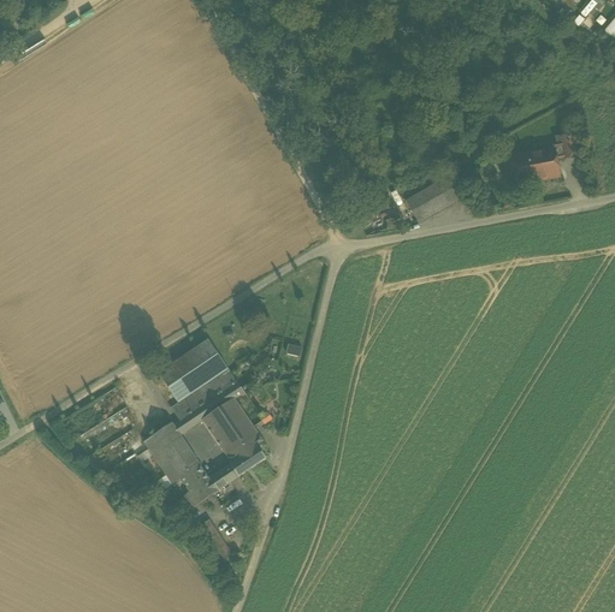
[(589,0),(585,5),(591,11),(583,21),(587,25),(604,6),(597,0),(589,0)]
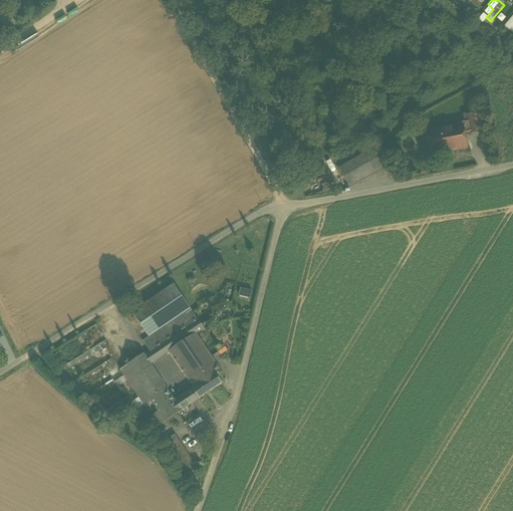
[(512,12),(504,22),(512,29),(512,12)]
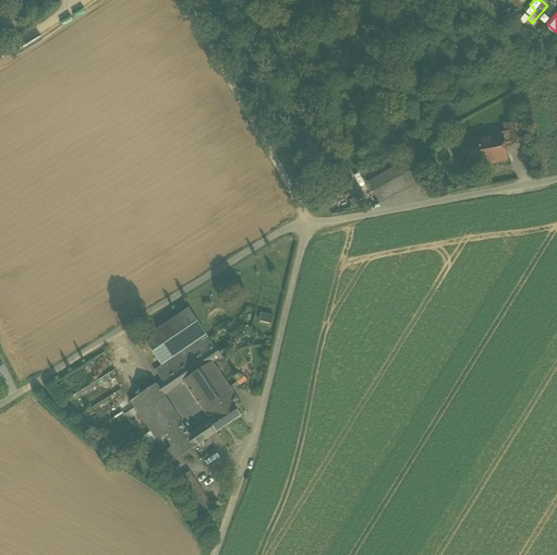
[(501,130),(503,134),(505,143),(512,141),(509,122),(509,120),(503,121),(505,129),(501,130)]
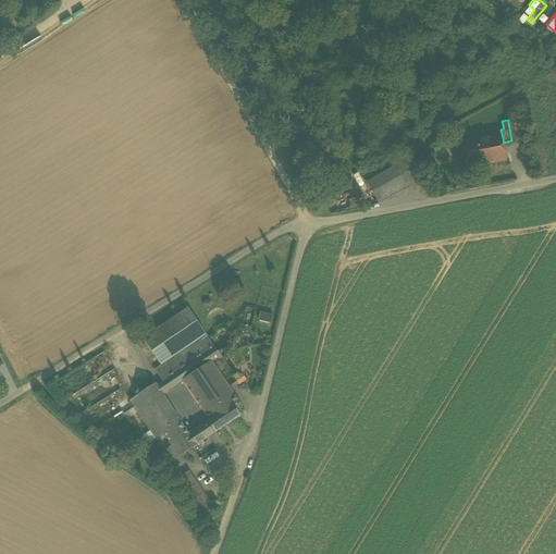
[(521,120),(508,122),(511,140),(511,142),(524,139),(521,120)]
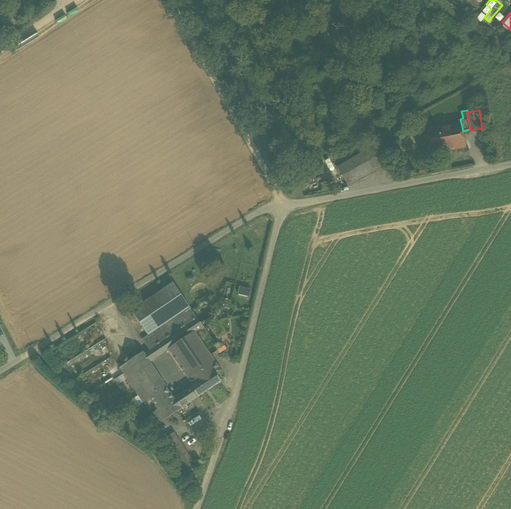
[(443,125),(431,127),(435,149),(438,150),(443,149),(444,147),(456,145),(459,146),(463,145),(465,143),(463,131),(461,123),(443,127),(443,125)]
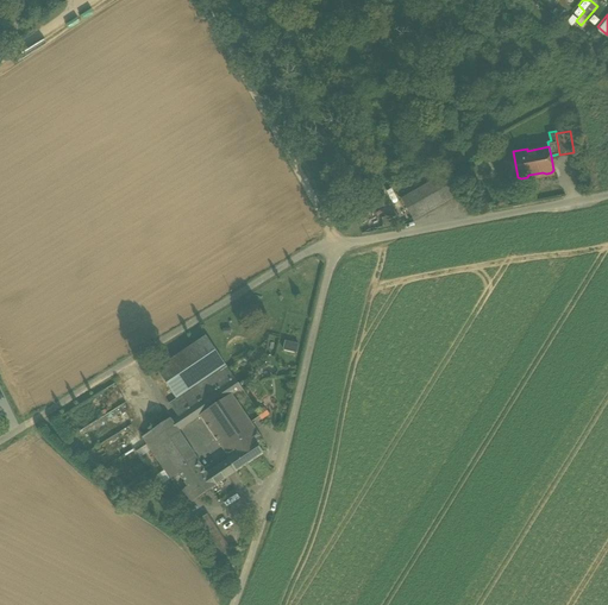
[(443,172),(401,196),(413,216),(455,194),(443,172)]
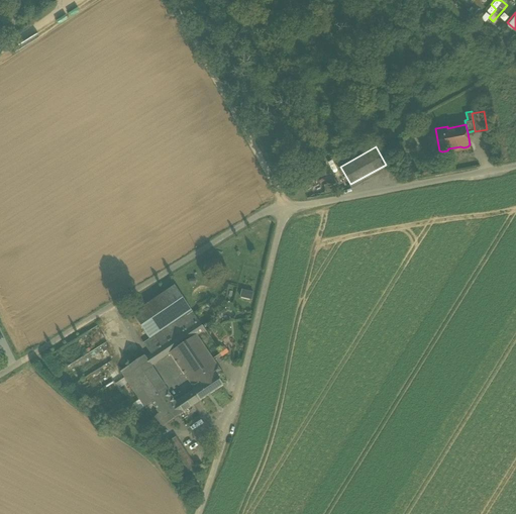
[(331,150),(323,153),(327,164),(335,161),(331,150)]
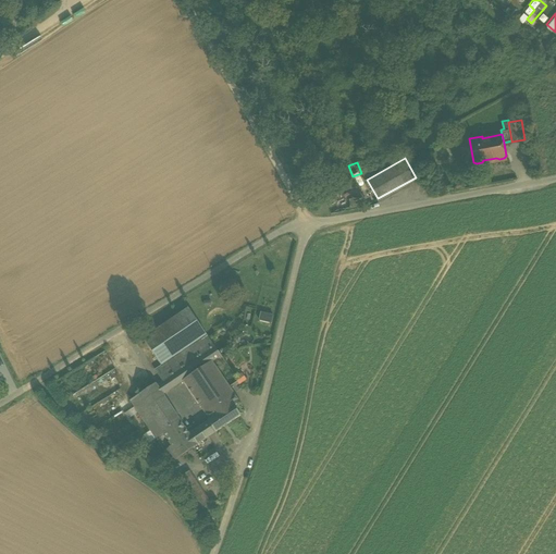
[(161,362),(205,332),(186,306),(143,336),(161,362)]
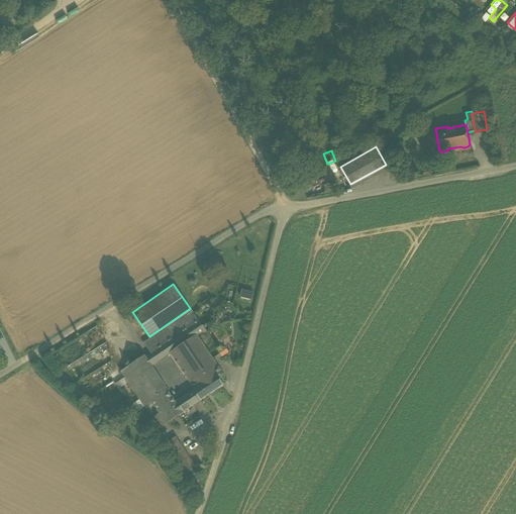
[(170,352),(196,333),(204,328),(190,308),(149,336),(143,340),(150,351),(157,361),(170,352)]
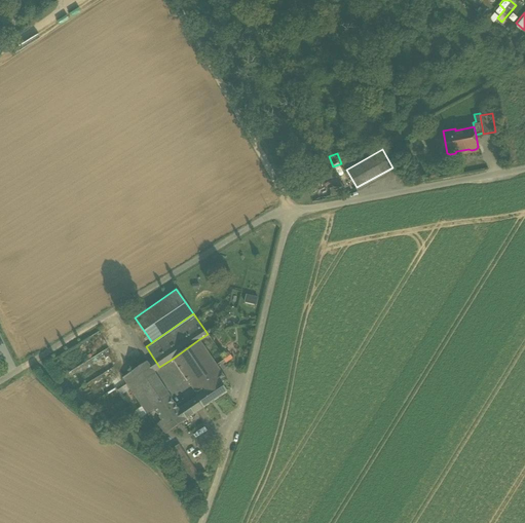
[(193,388),(220,369),(199,339),(173,359),(193,388)]
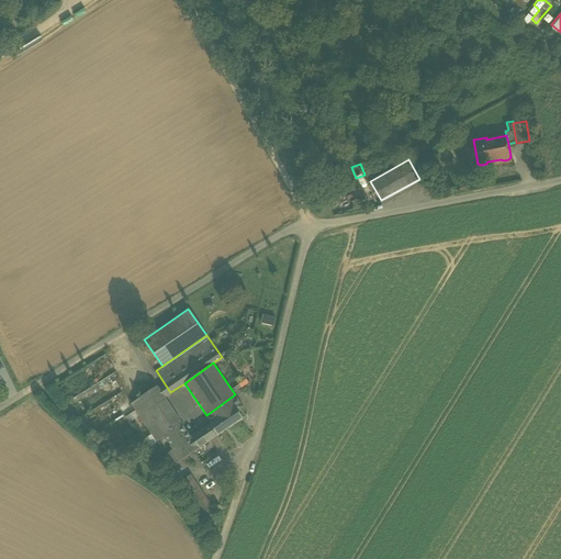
[(159,387),(166,397),(170,392),(164,382),(159,387)]
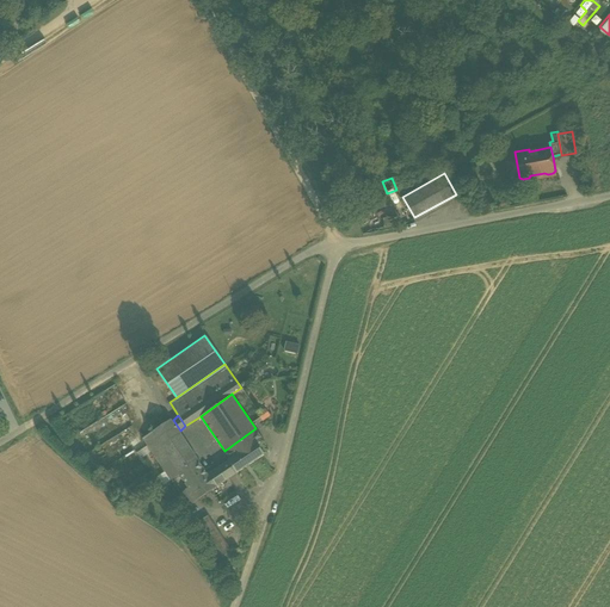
[(87,426),(93,435),(109,425),(103,416),(87,426)]
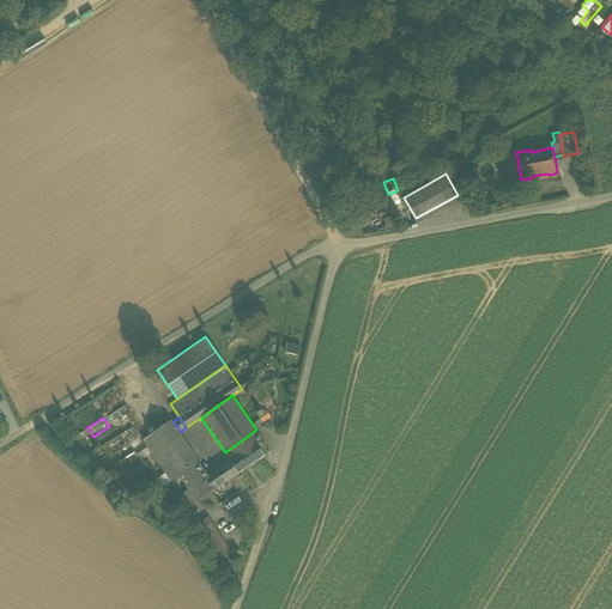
[(180,474),(200,461),(181,432),(174,421),(173,419),(144,437),(173,480),(180,474)]
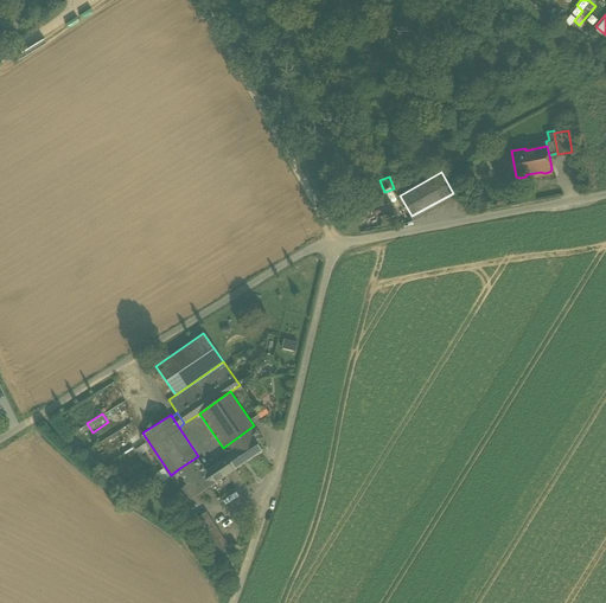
[(255,440),(261,436),(254,425),(223,448),(229,455),(254,437),(255,440)]
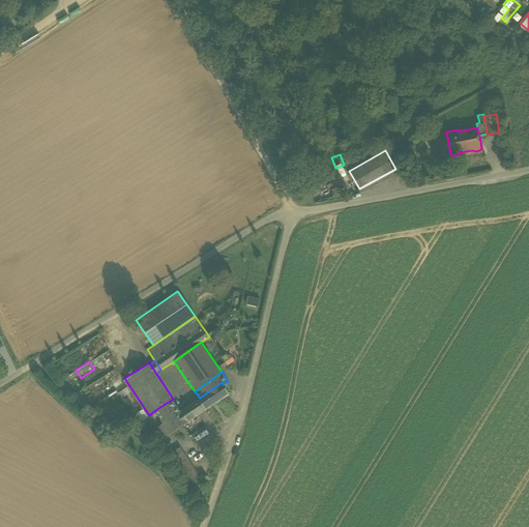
[(223,384),(228,392),(233,388),(228,381),(223,384)]
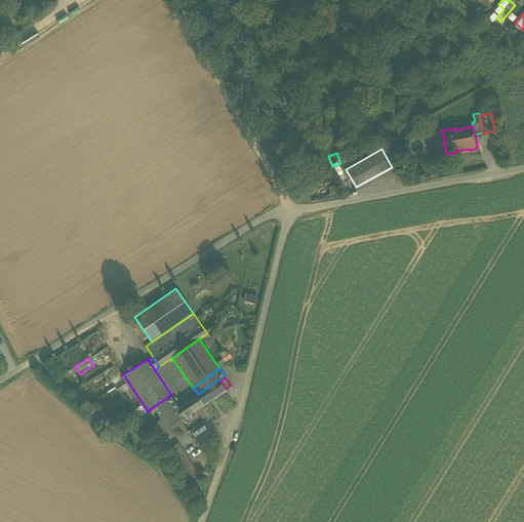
[(197,395),(204,404),(227,389),(226,389),(220,380),(219,378),(198,394),(197,395)]
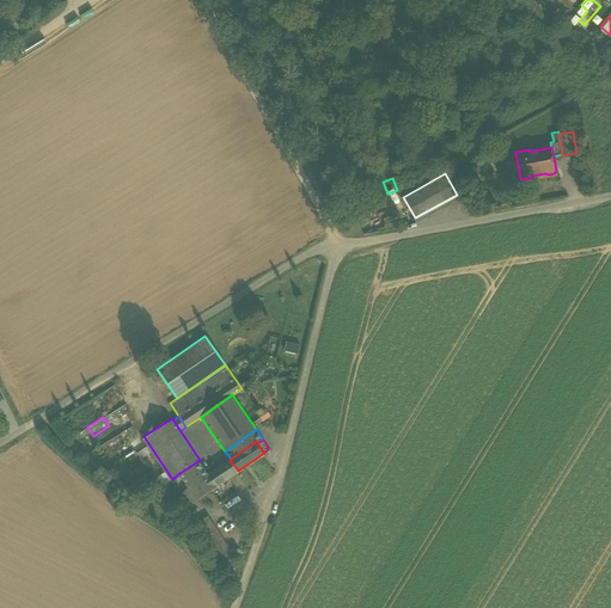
[(217,485),(209,474),(200,460),(179,473),(189,487),(182,492),(189,504),(217,485)]
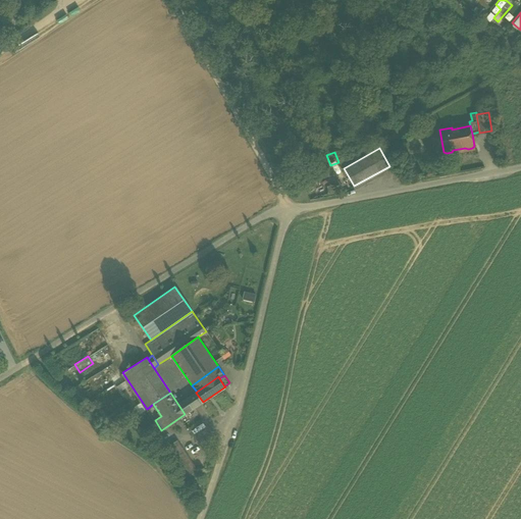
[(203,402),(196,393),(178,405),(185,414),(191,411),(194,408),(203,402)]
